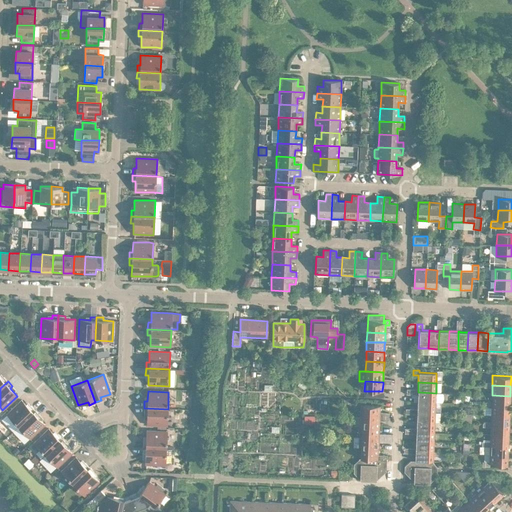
[(417,402),(435,403),(436,393),(418,392),(417,394),(417,402)]
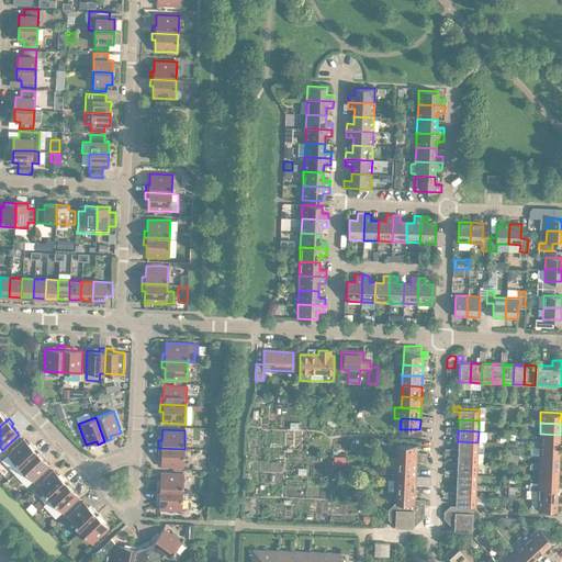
[(539,445),(559,446),(560,435),(540,434),(539,441),(539,445)]
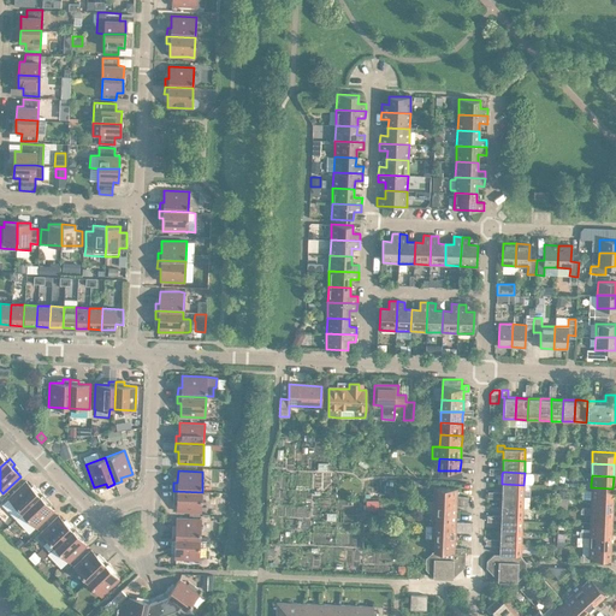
[(7,498),(22,513),(42,493),(37,487),(34,490),(25,481),(7,498)]
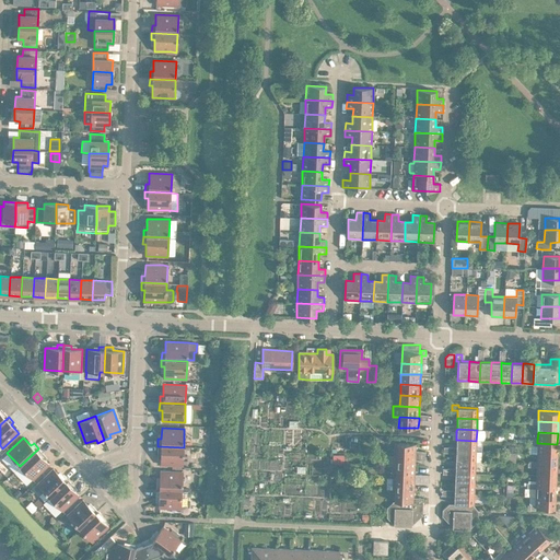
[(456,451),(476,451),(476,441),(456,440),(456,447),(456,451)]
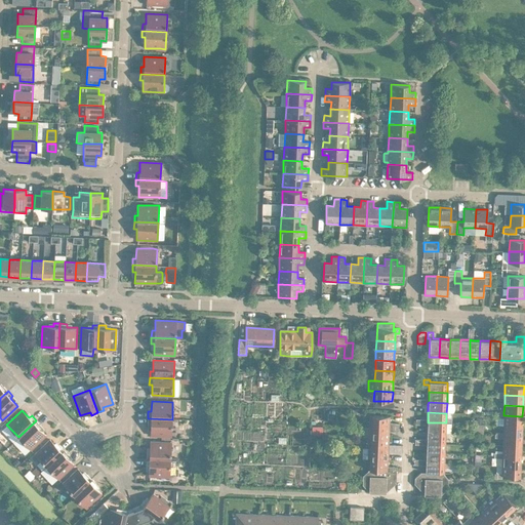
[(369,415),(369,427),(398,428),(398,423),(389,422),(390,416),(369,415)]
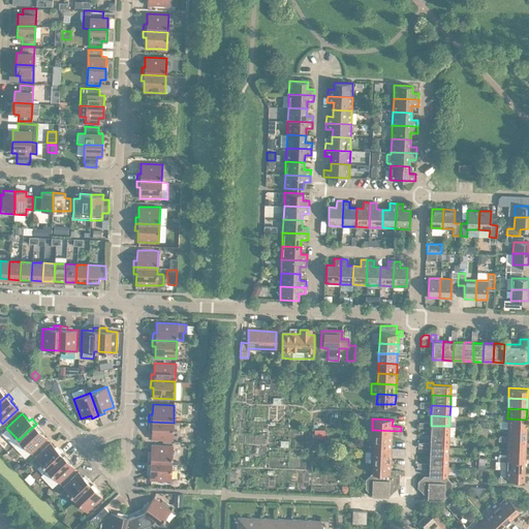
[(507,429),(526,430),(526,419),(507,418),(507,421),(507,429)]
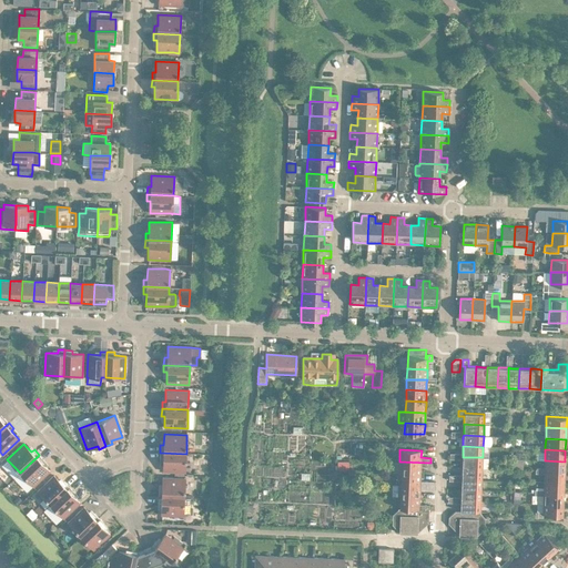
[(186,454),(160,453),(160,459),(163,459),(162,472),(174,472),(184,473),(185,473),(186,454)]
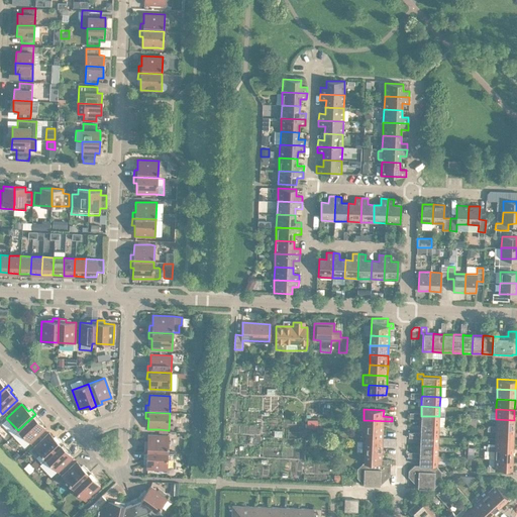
[(35,414),(18,430),(30,442),(45,428),(37,421),(40,419),(35,414)]
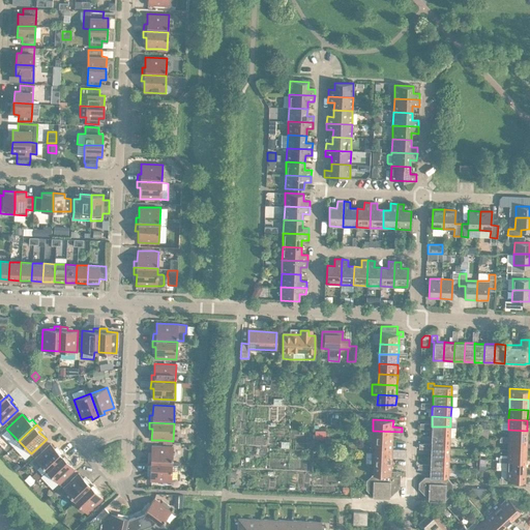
[(431,436),(449,437),(450,427),(432,427),(432,429),(431,436)]
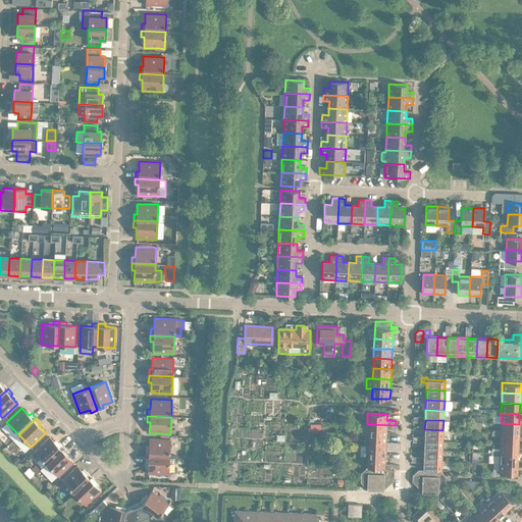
[(360,434),(366,434),(386,435),(386,429),(396,429),(396,425),(367,424),(361,423),(361,427),(360,427),(360,434)]
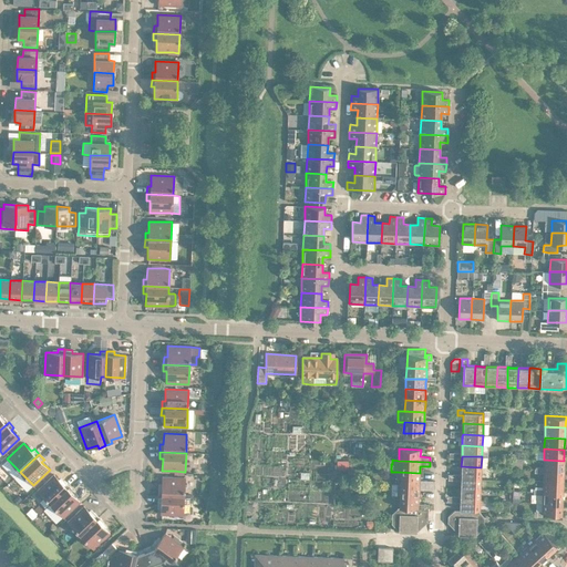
[(543,471),(563,471),(564,461),(544,460),(543,467),(543,471)]
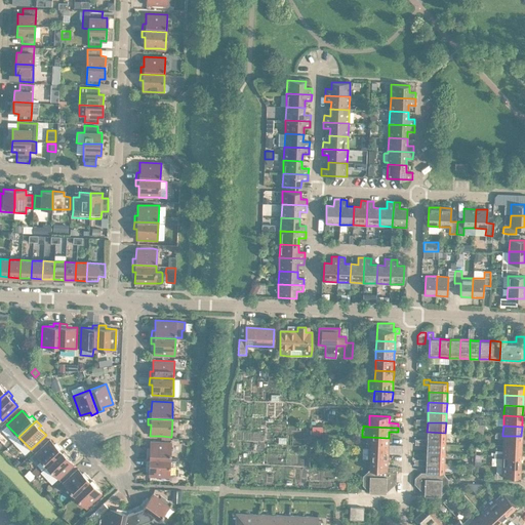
[(312,427),(312,435),(322,435),(322,427),(312,427)]
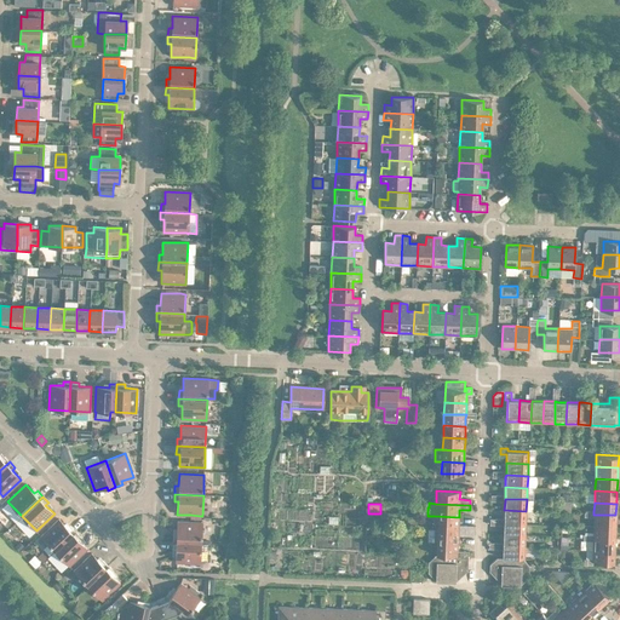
[(504,522),(526,523),(526,511),(504,510),(504,520),(504,522)]
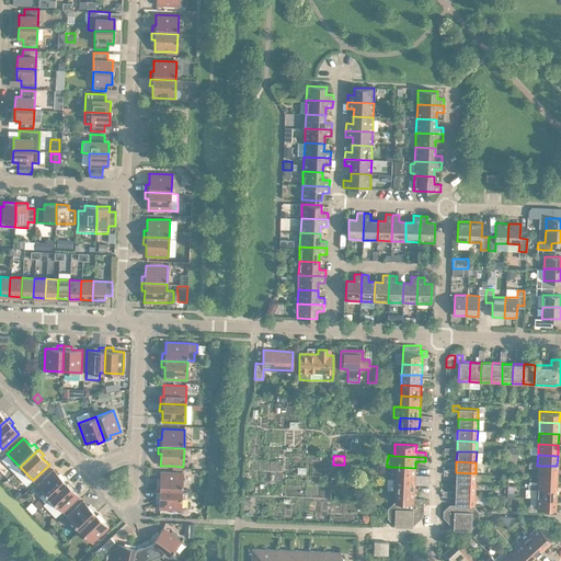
[(537,476),(557,477),(557,466),(537,466),(537,468),(537,476)]
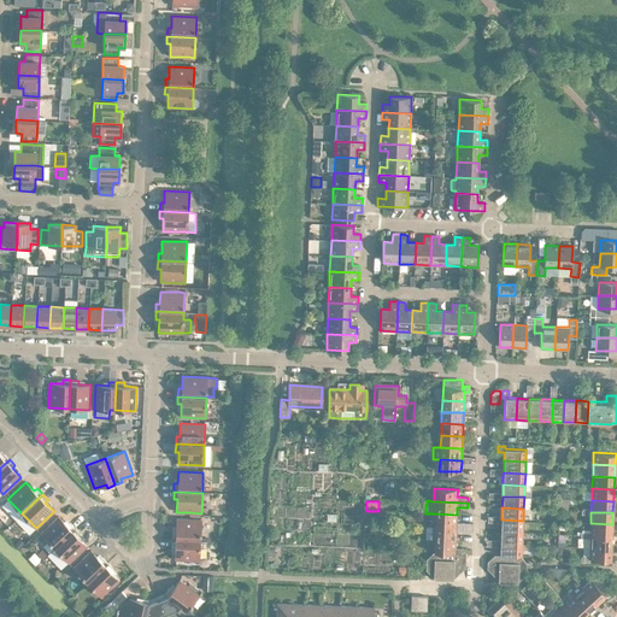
[(433,513),(433,527),(471,528),(472,523),(457,522),(457,515),(433,513)]
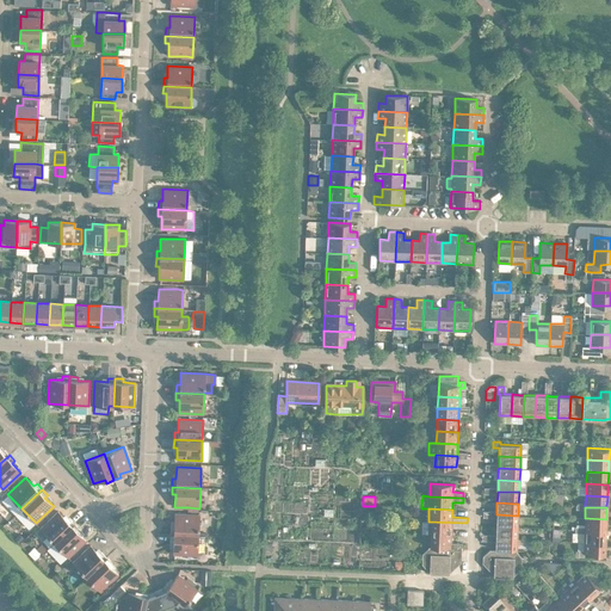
[(54,542),(54,543),(74,523),(69,518),(67,520),(57,511),(39,528),(48,536),(54,542)]
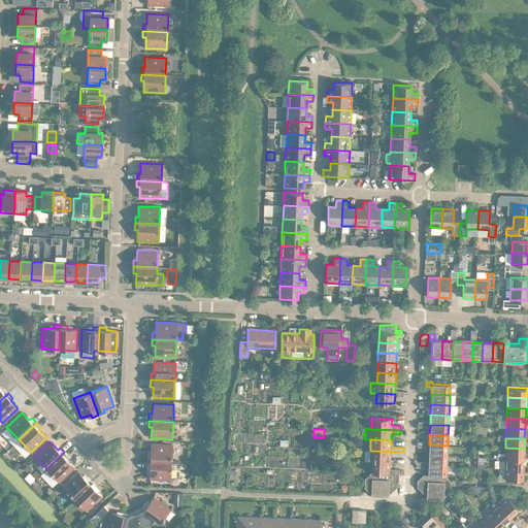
[(147,454),(146,461),(171,462),(172,444),(151,443),(151,455),(147,454)]
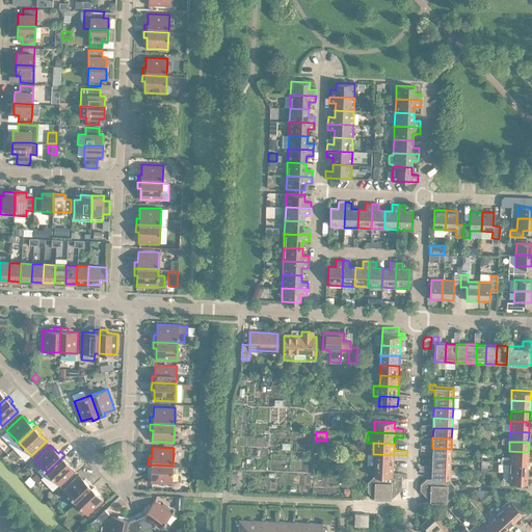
[(431,458),(450,459),(451,449),(432,448),(432,451),(431,458)]
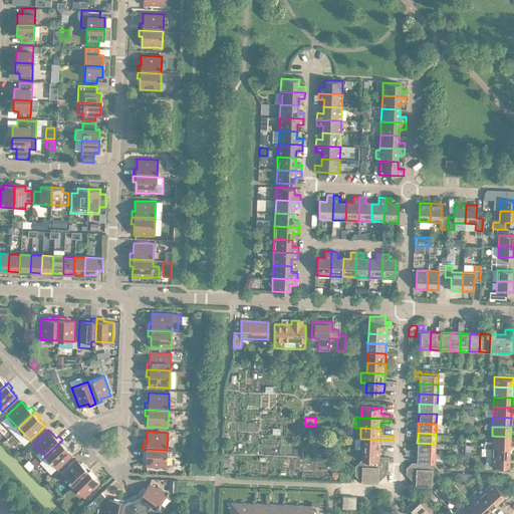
[(492,444),(492,446),(510,447),(510,437),(492,436),(492,444)]
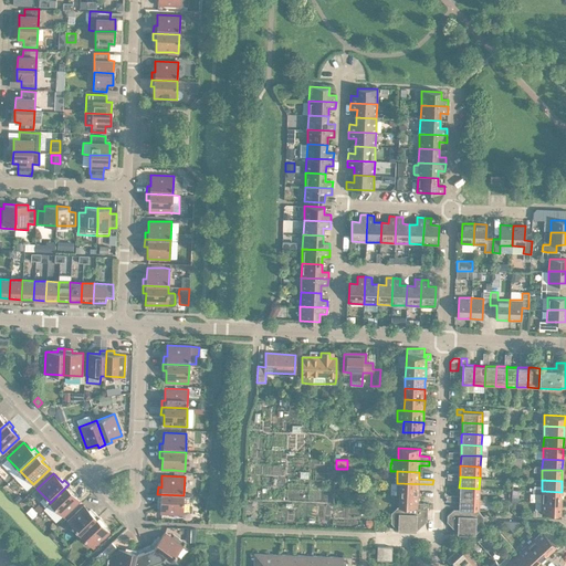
[(396,495),(399,495),(418,495),(418,489),(432,489),(432,484),(397,483),(396,495)]
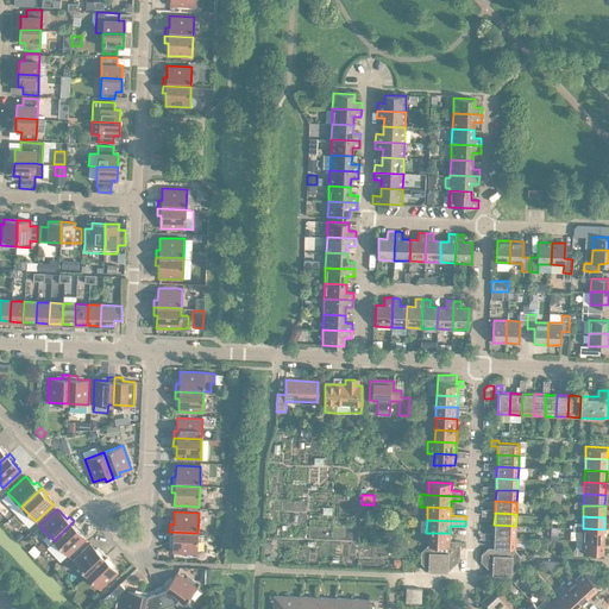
[(74,521),(54,541),(68,556),(86,539),(77,529),(80,527),(74,521)]
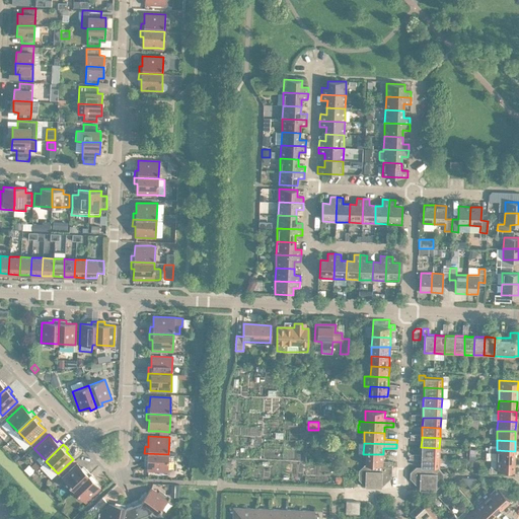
[(421,454),(421,457),(439,458),(439,448),(421,447),(421,454)]
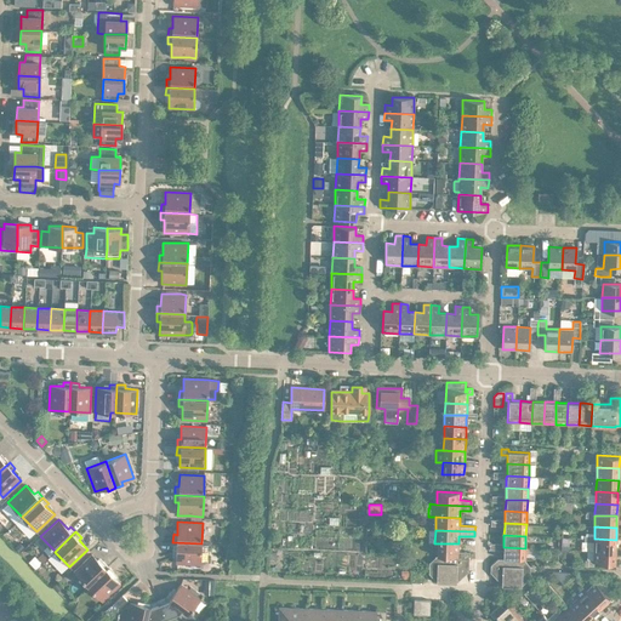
[(593,542),(593,551),(615,552),(616,540),(594,539),(593,542)]
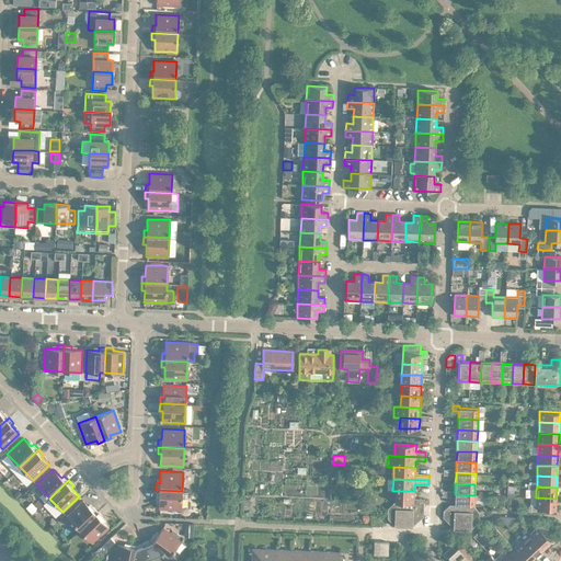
[(18,490),(12,494),(16,499),(22,494),(18,490)]
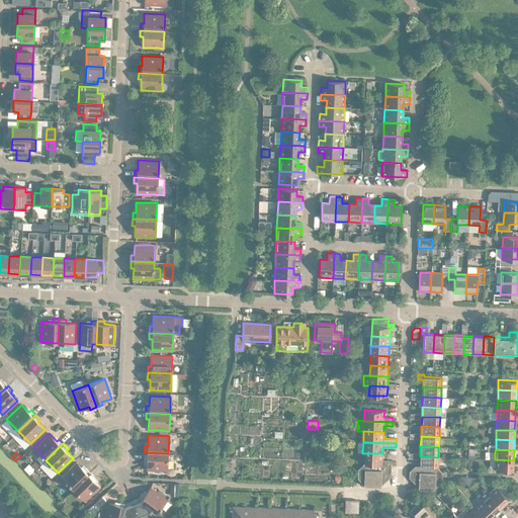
[(168,453),(144,452),(144,458),(147,459),(147,469),(158,470),(161,470),(167,470),(168,453)]
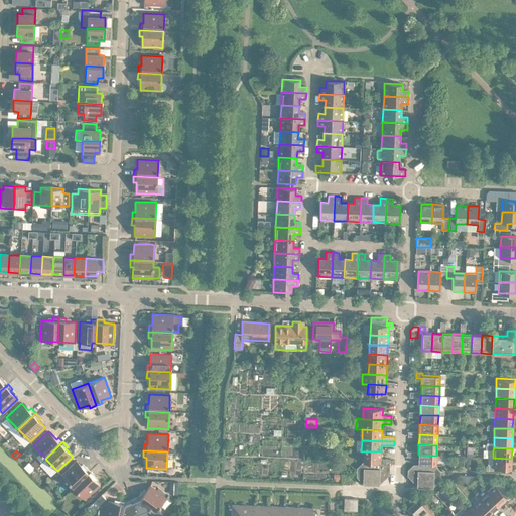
[(364,452),(363,462),(371,463),(389,463),(390,459),(381,459),(381,452),(364,452)]
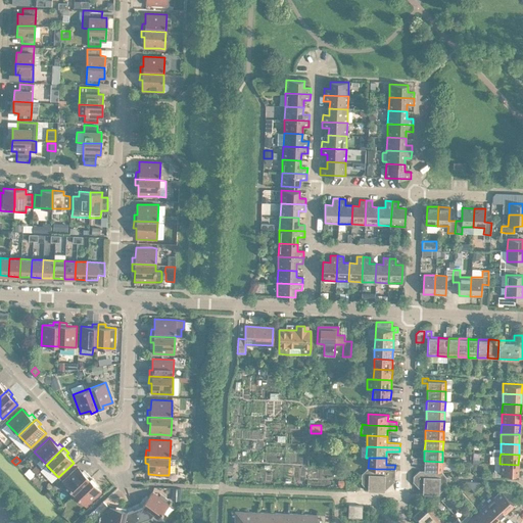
[(41,459),(37,463),(42,468),(46,464),(41,459)]
